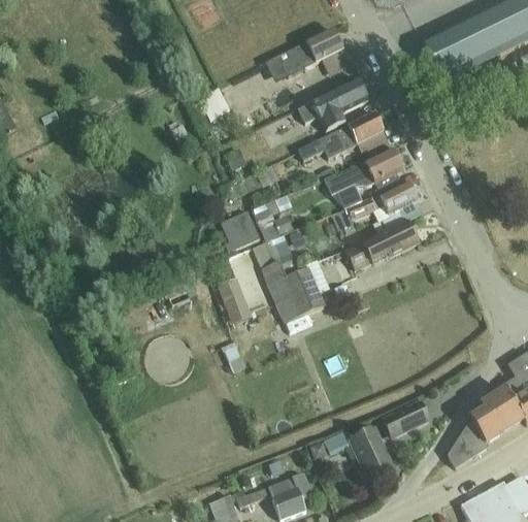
[(506,0),(422,42),(442,82),(527,39),(527,0),(506,0)]
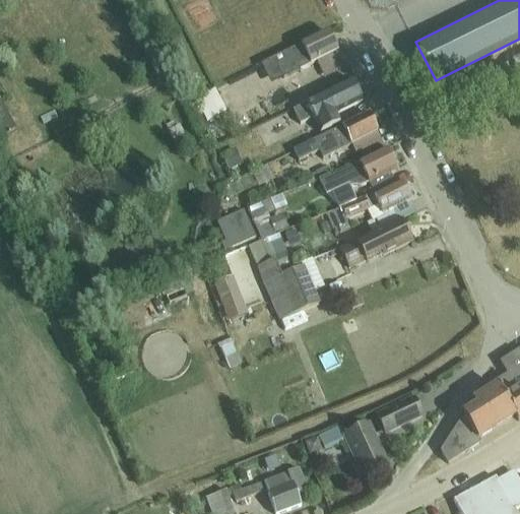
[(327,27),(266,58),(270,65),(271,65),(272,68),(278,66),(282,74),(316,58),(322,69),(342,59),(327,27)]
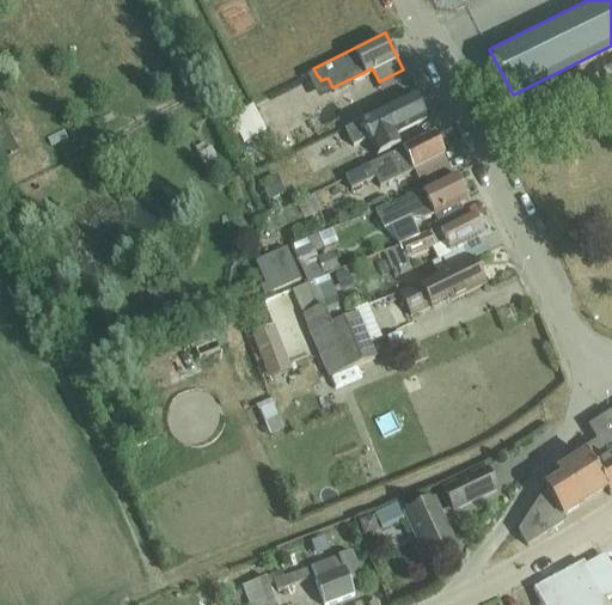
[(611,62),(601,68),(611,89),(611,62)]
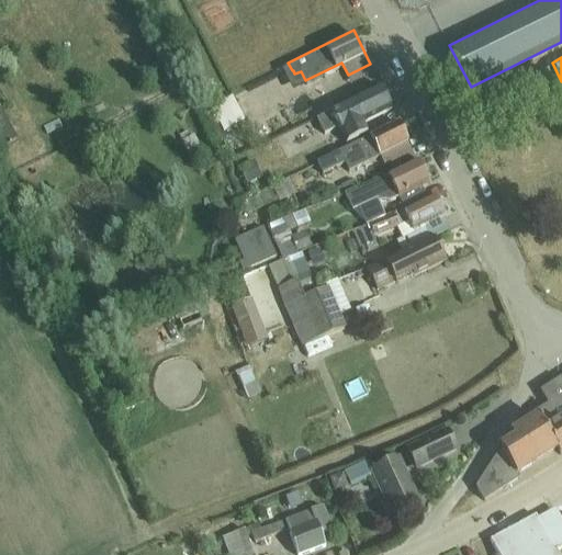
[(481,105),(491,125),(558,92),(548,71),(481,105)]
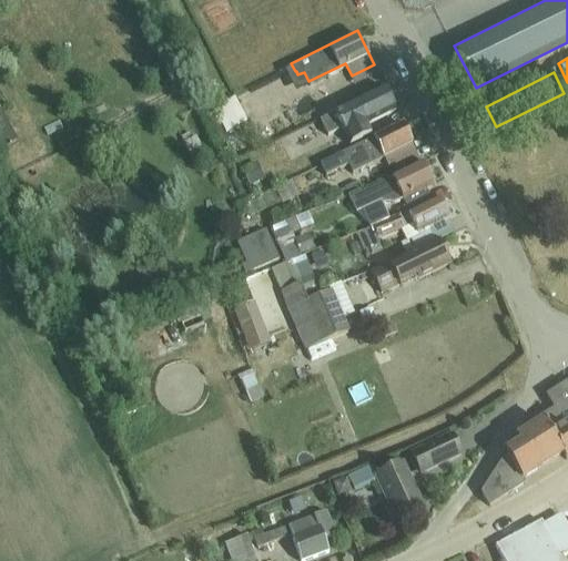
[(342,124),(350,141),(372,130),(367,120),(396,106),(385,84),(320,116),(327,132),(342,124)]
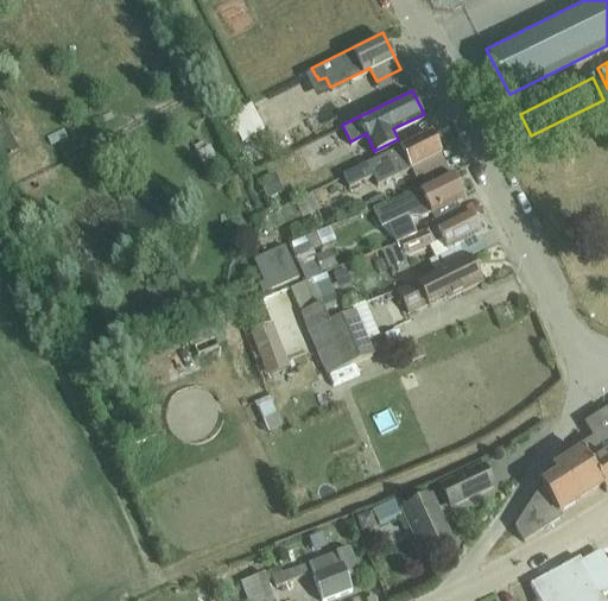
[(228,112),(241,138),(264,126),(251,100),(228,112)]
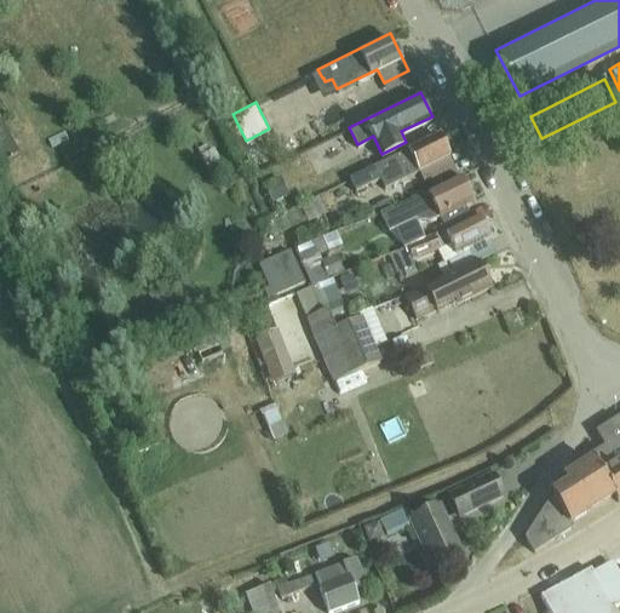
[(0,114),(0,153),(3,158),(18,149),(0,114)]
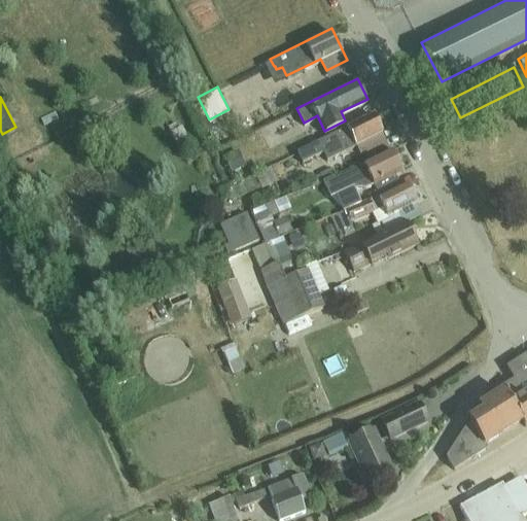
[(373,112),(296,149),(302,160),(316,153),(325,148),(328,155),(355,143),(356,143),(359,151),(365,148),(369,154),(388,144),(382,131),(373,112)]
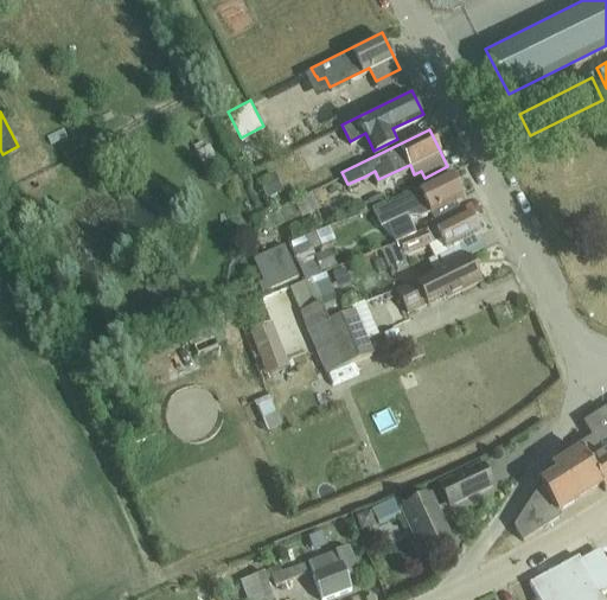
[(321,138),(328,152),(342,146),(334,132),(321,138)]
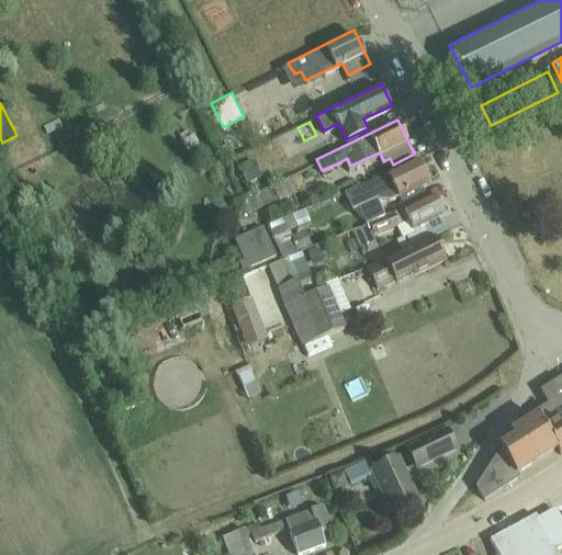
[(395,200),(398,207),(403,205),(404,207),(427,195),(420,183),(427,180),(417,159),(355,189),(353,185),(343,191),(351,207),(391,188),(389,185),(393,183),(400,196),(396,197),(395,200)]
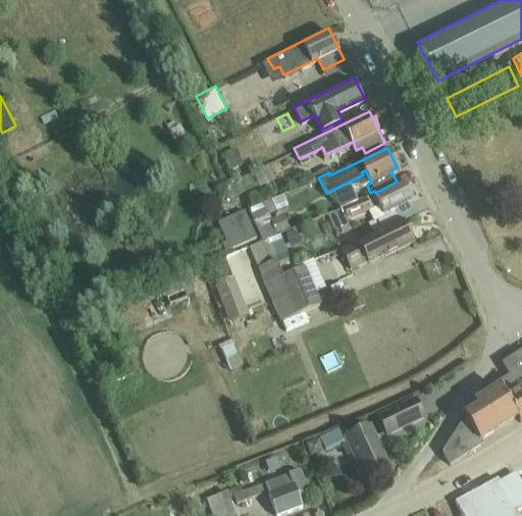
[(264,181),(290,166),(283,153),(257,167),(264,181)]
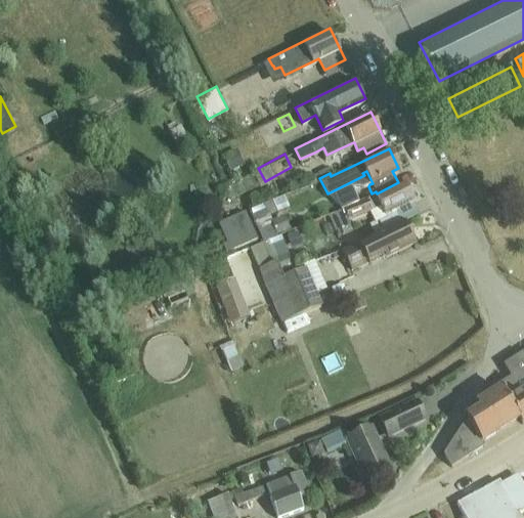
[(317,170),(307,175),(309,182),(319,178),(330,173),(333,172),(329,164),(317,170)]
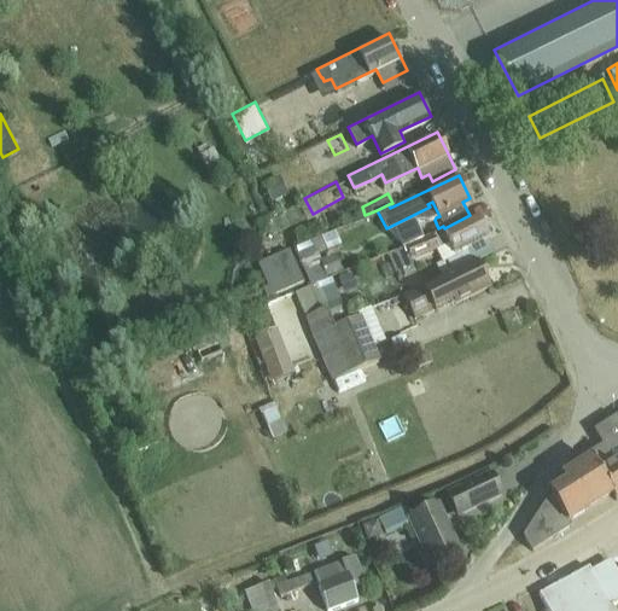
[(443,226),(438,228),(406,242),(412,256),(449,240),(455,251),(488,234),(477,213),(470,215),(444,228),(443,226)]
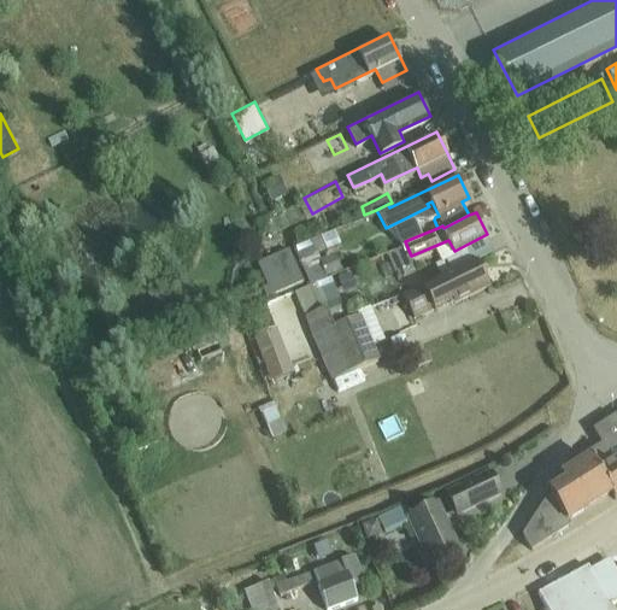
[(311,238),(293,245),(309,282),(325,274),(341,268),(334,250),(319,256),(311,238)]
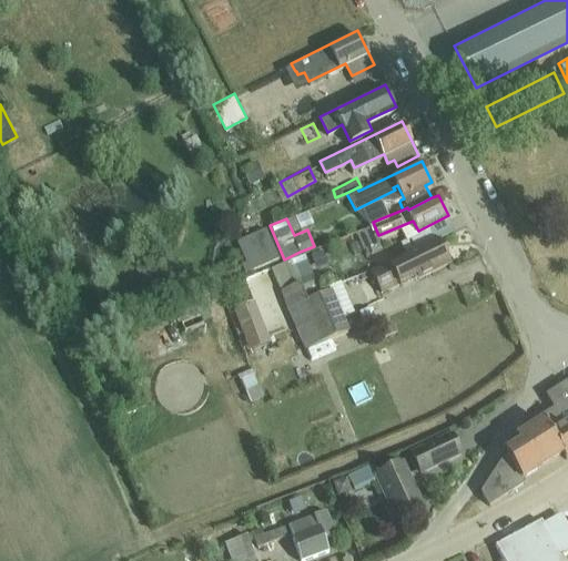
[(378,235),(373,222),(356,230),(363,246),(379,240),(378,235)]
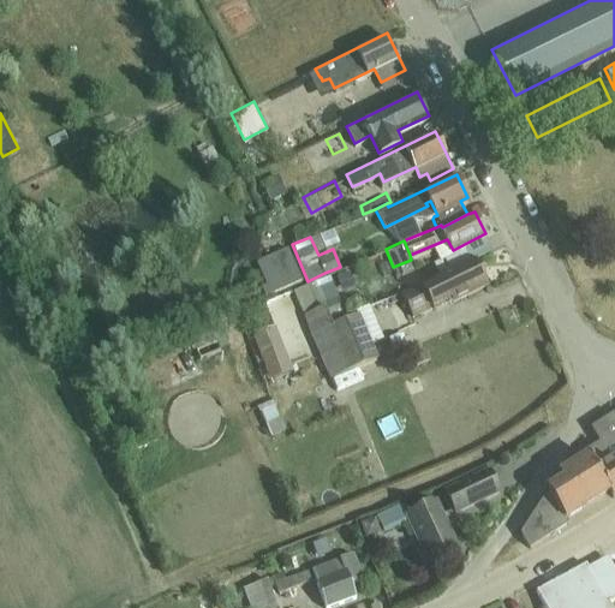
[(285,248),(267,256),(275,274),(293,266),(285,248)]
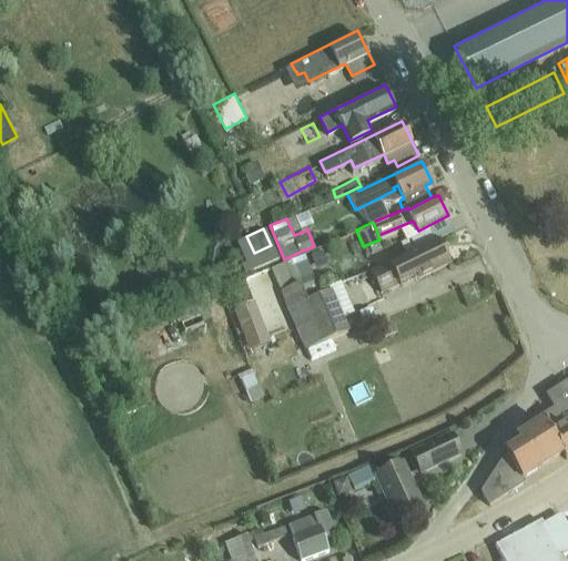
[(437,236),(372,269),(371,269),(381,289),(416,272),(418,275),(449,261),(437,236)]
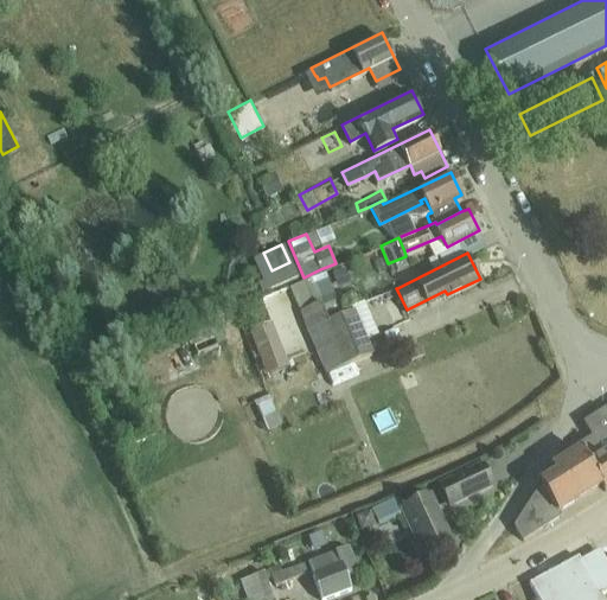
[(304,278),(289,283),(300,308),(301,307),(310,325),(327,369),(371,351),(352,308),(350,300),(340,304),(325,311),(317,295),(313,288),(308,275),(304,278)]
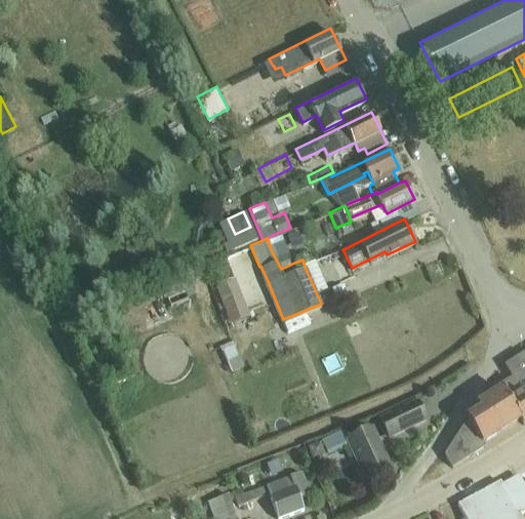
[(294,263),(289,249),(274,255),(281,269),(294,263)]
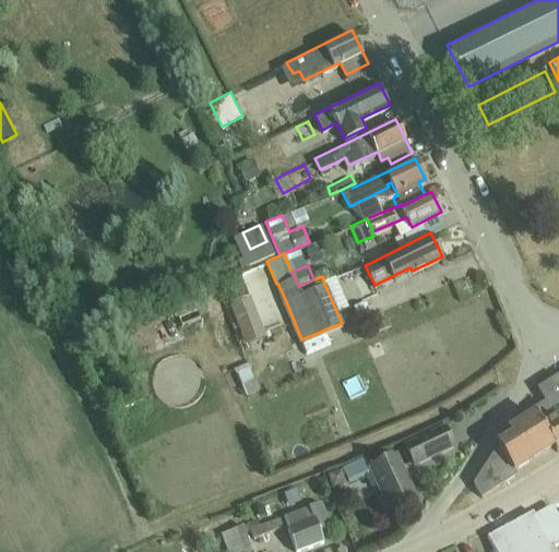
[(331,275),(342,301),(352,298),(341,271),(331,275)]
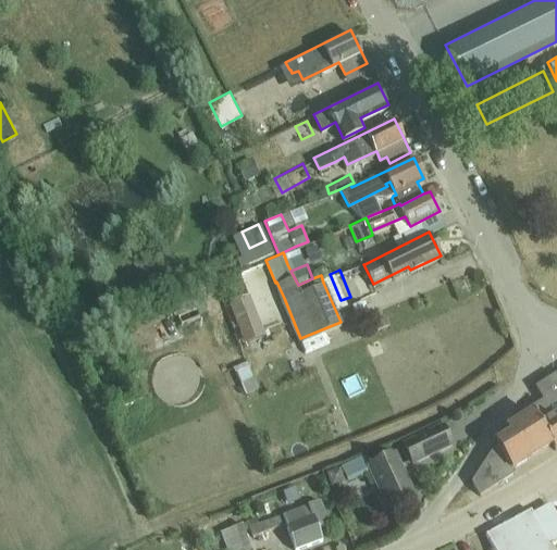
[(264,332),(249,291),(230,299),(245,339),(264,332)]
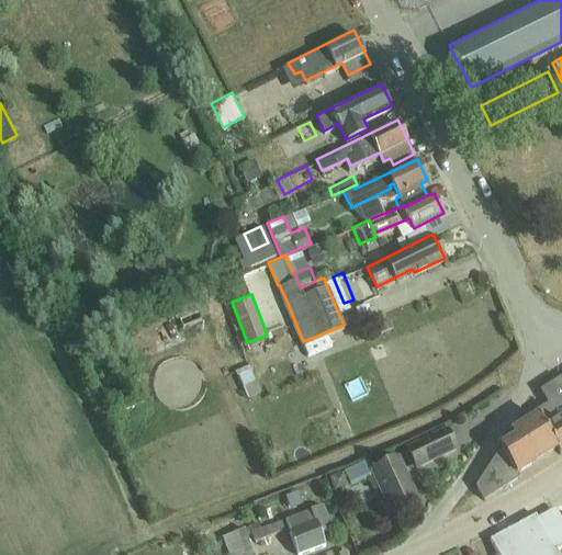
[(158,389),(201,376),(188,336),(146,349),(158,389)]
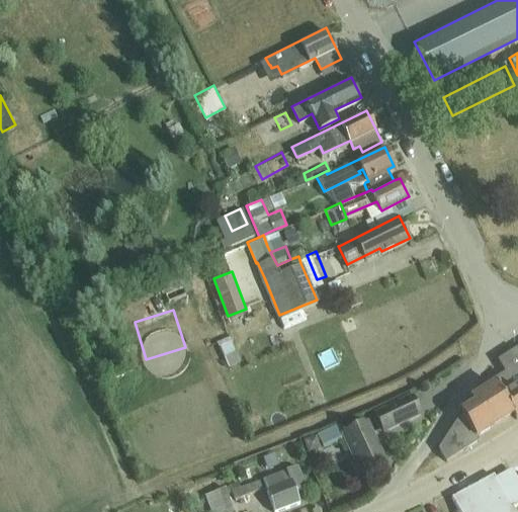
[(235,348),(230,339),(219,344),(224,353),(235,348)]
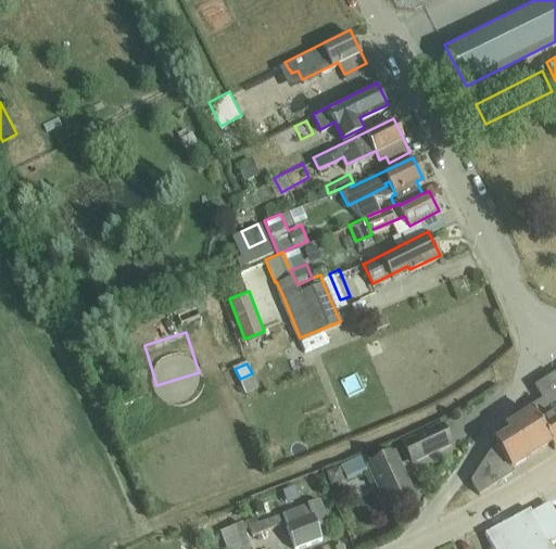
[(555,368),(533,383),(542,395),(528,404),(530,409),(505,425),(506,426),(501,430),(504,434),(494,441),(470,477),(478,490),(513,469),(510,464),(550,439),(553,445),(555,443),(555,368)]
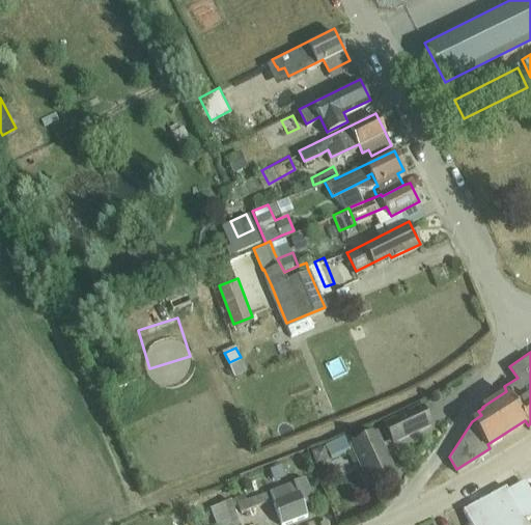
[(385,421),(393,439),(430,421),(422,404),(385,421)]
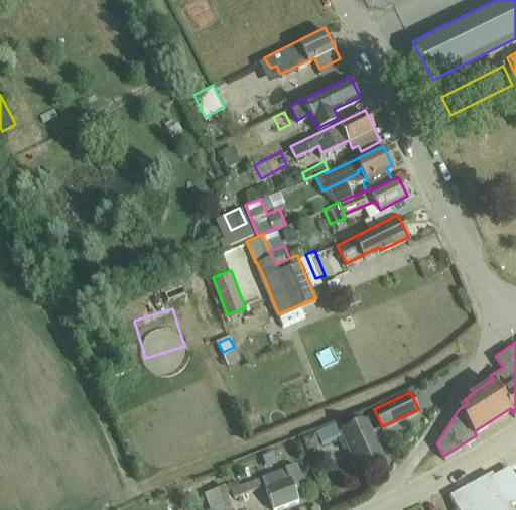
[(341,429),(358,466),(382,455),(365,418),(341,429)]
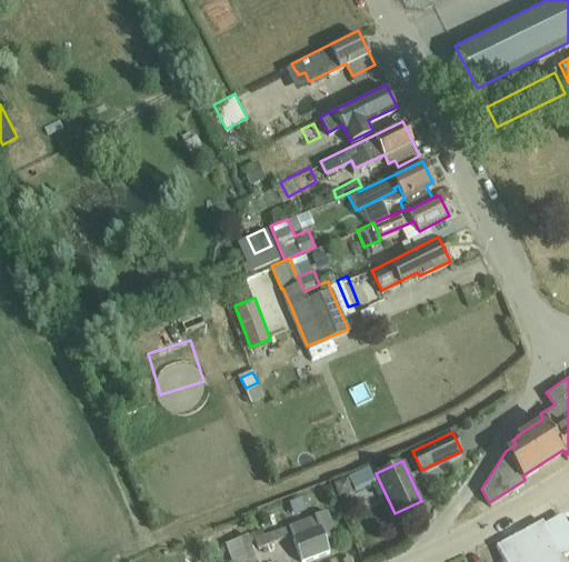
[(323,534),(335,530),(327,509),(288,523),(301,558),(328,548),(323,534)]
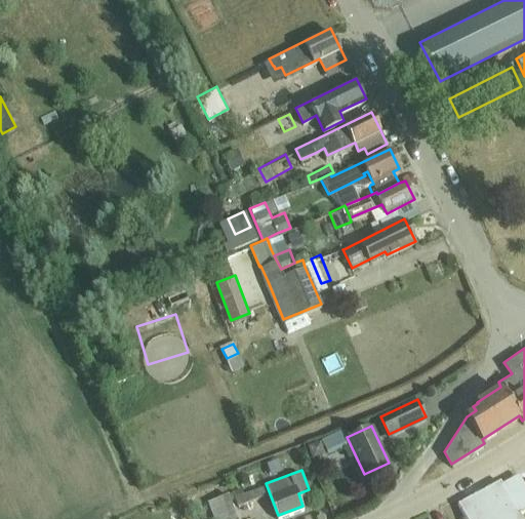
[(522,518),(500,478),(457,502),(467,518),(522,518)]
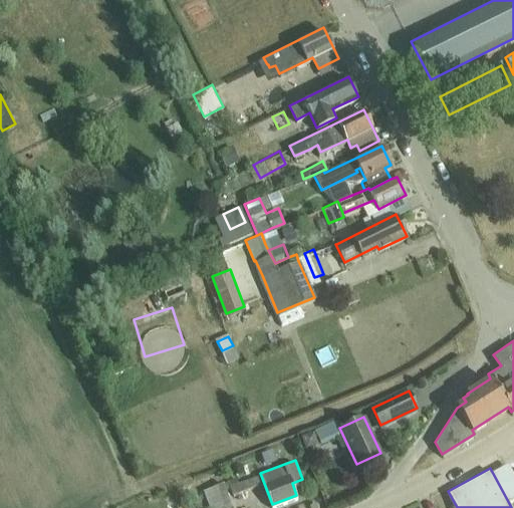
[(233,492),(260,482),(257,474),(237,481),(235,475),(221,480),(221,481),(203,488),(210,507),(231,507),(233,507),(225,487),(230,485),(233,492)]
